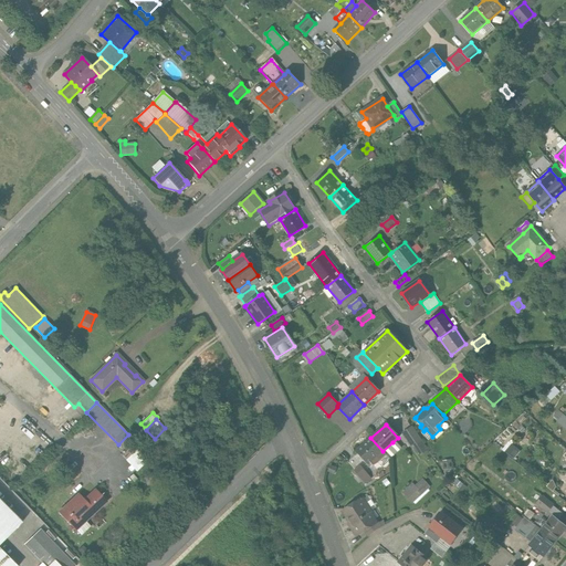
[(411,428),(402,433),(412,448),(415,447),(420,454),(427,450),(411,428)]
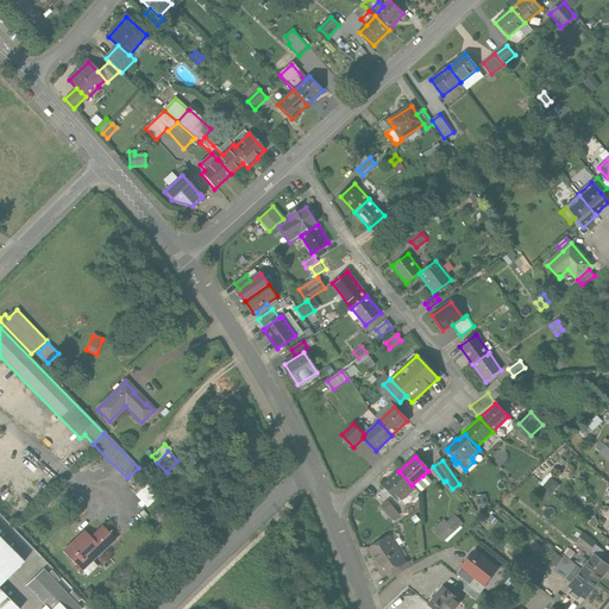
[(407,490),(412,485),(399,471),(383,485),(396,500),(399,497),(402,495),(406,498),(410,494),(407,490)]
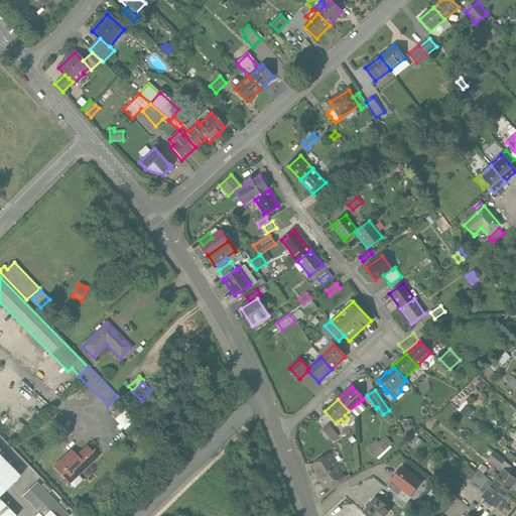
[(467,401),(460,408),(470,417),(477,409),(467,401)]
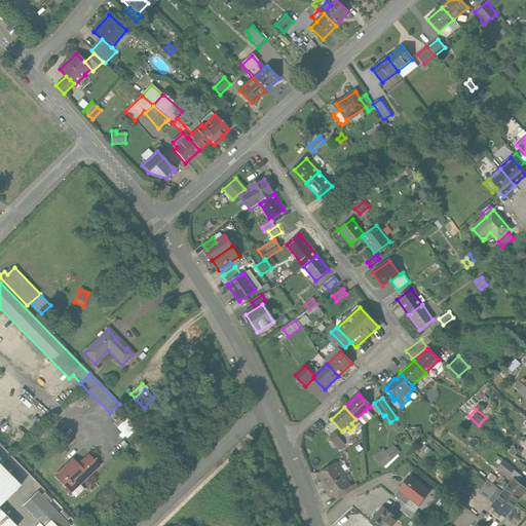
[(359,422),(362,426),(362,427),(372,418),(365,411),(355,419),(359,422)]
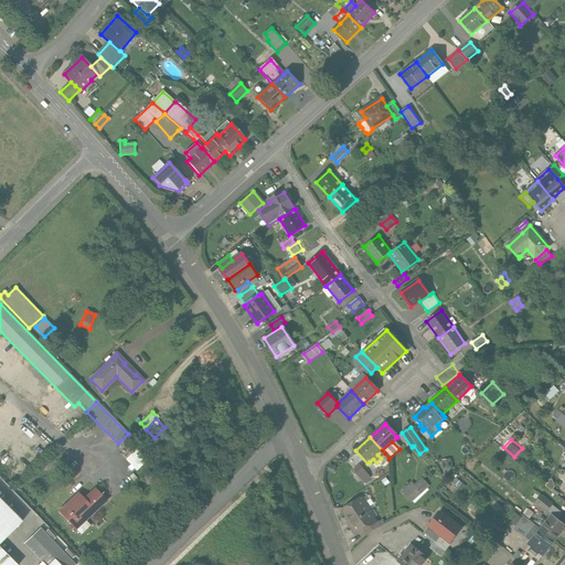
[(137,449),(126,459),(136,471),(148,460),(137,449)]
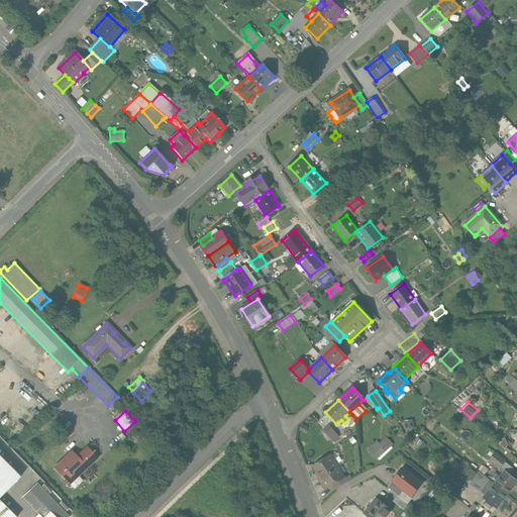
[(339,437),(329,425),(323,431),(332,442),(339,437)]
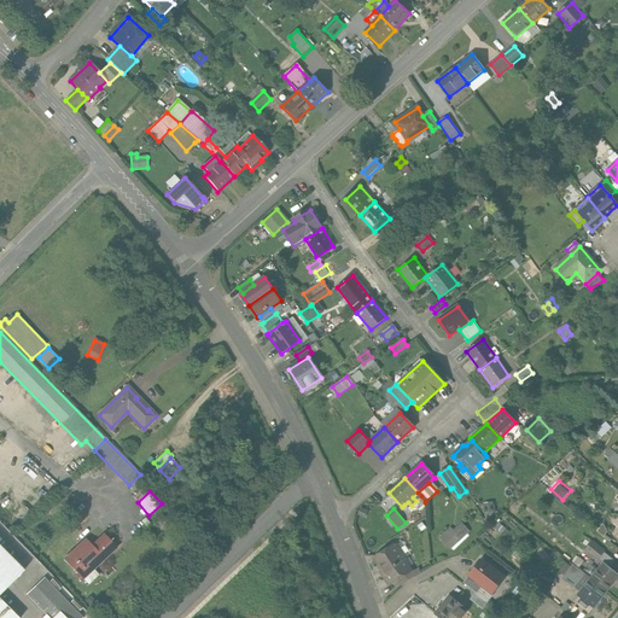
[(165,516),(156,525),(163,531),(172,523),(165,516)]
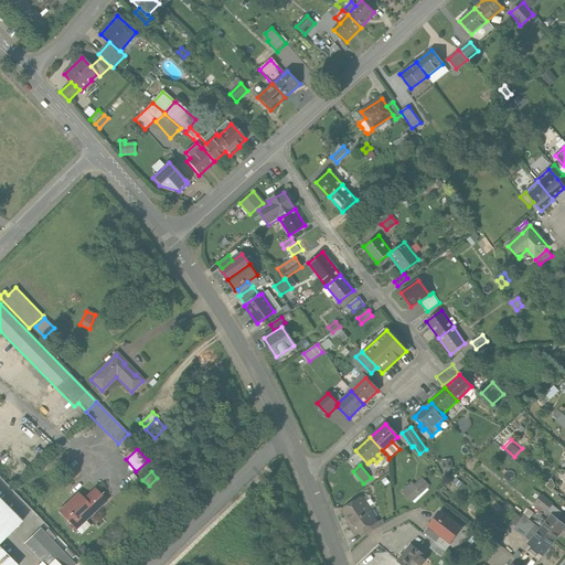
[(429,486),(422,479),(414,486),(412,483),(402,492),(412,502),(429,486)]
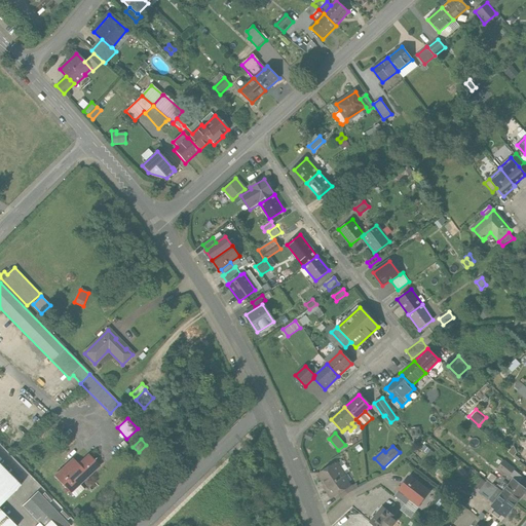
[(54,477),(70,493),(99,466),(89,455),(79,465),(74,459),(54,477)]
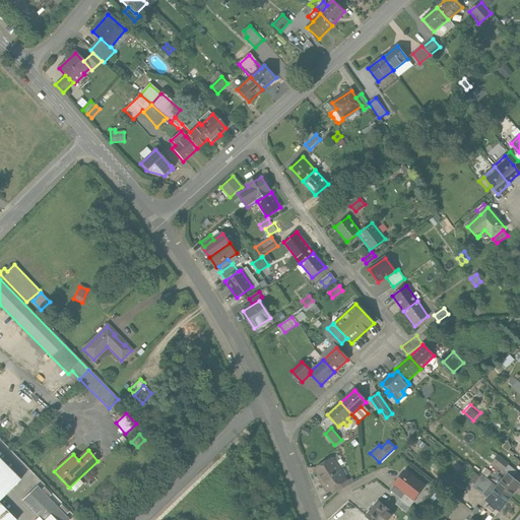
[(498,457),(493,463),(503,470),(507,464),(498,457)]
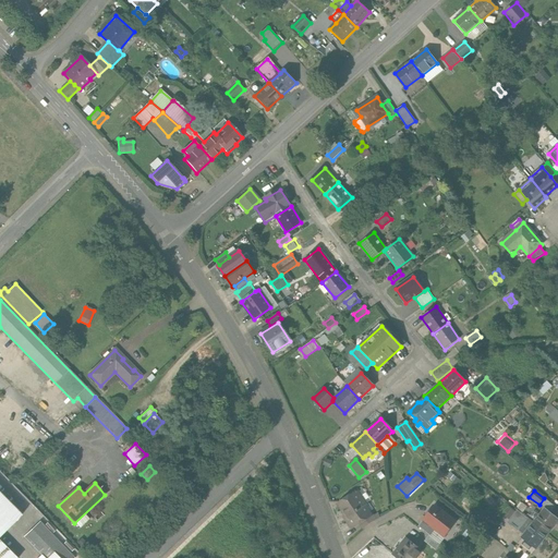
[(359,523),(371,516),(370,516),(364,507),(366,506),(356,492),(338,505),(343,513),(344,513),(346,514),(344,519),(351,529),(359,523)]
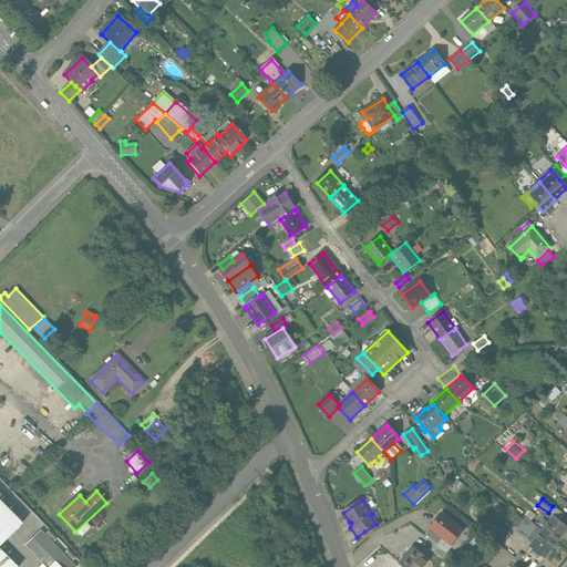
[(0,545),(21,524),(0,502),(0,545)]
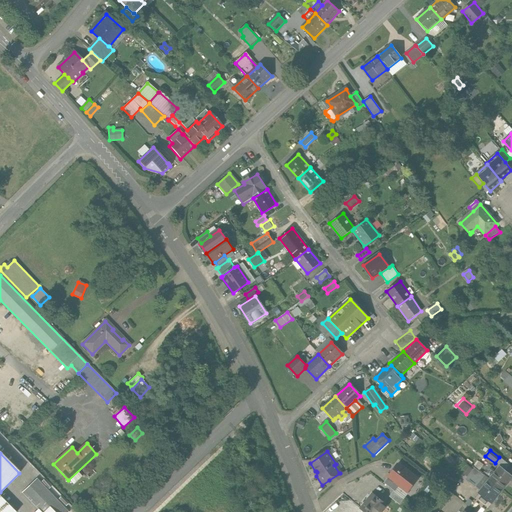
[(474,468),(478,471),(483,466),(478,462),(474,468)]
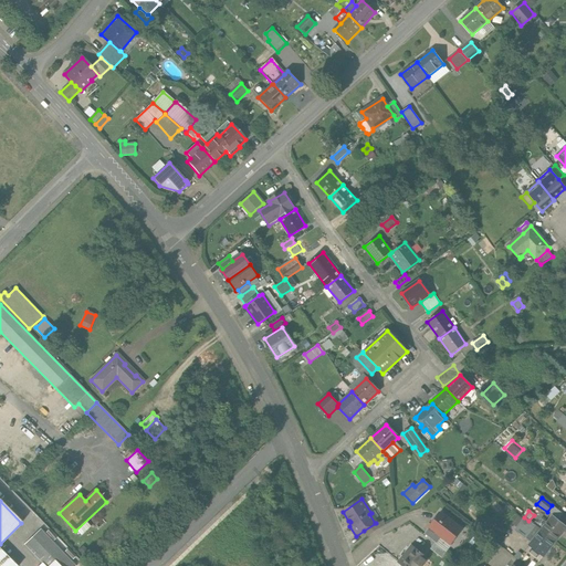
[(441,537),(449,543),(460,528),(441,513),(429,528),(431,530),(441,537)]
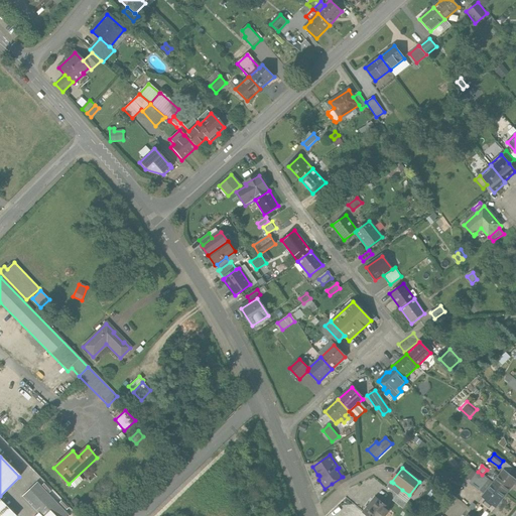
[(515,481),(515,480),(504,471),(493,484),(506,494),(515,481)]
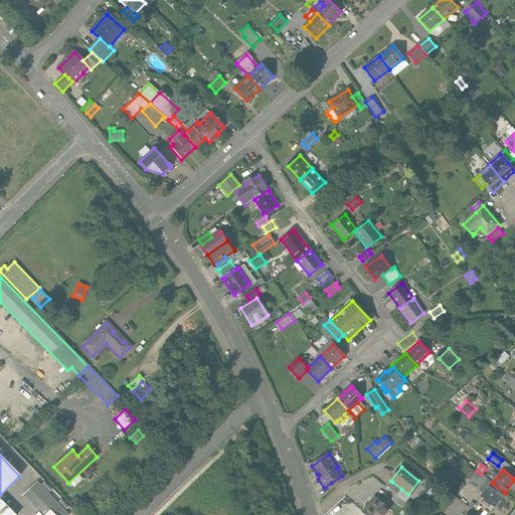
[(477,485),(483,477),(479,474),(472,482),(477,485)]
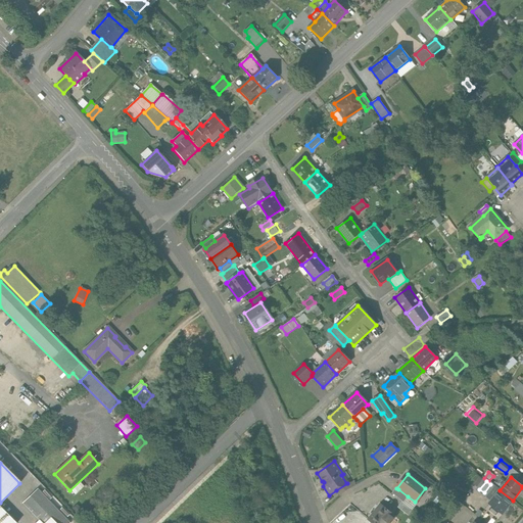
[(349,488),(350,487),(347,482),(346,483),(347,483),(336,490),(340,496),(349,488)]
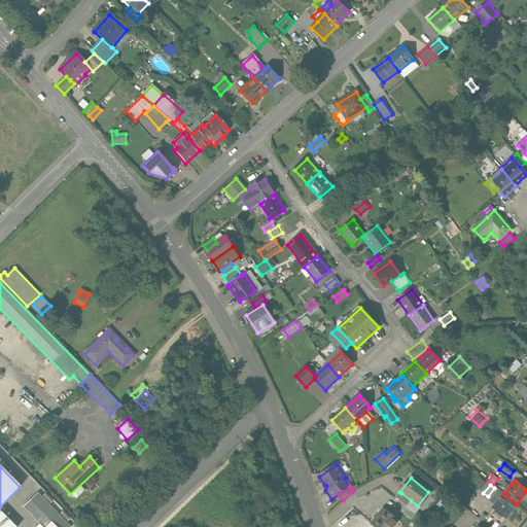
[(492,499),(498,492),(494,488),(488,496),(492,499)]
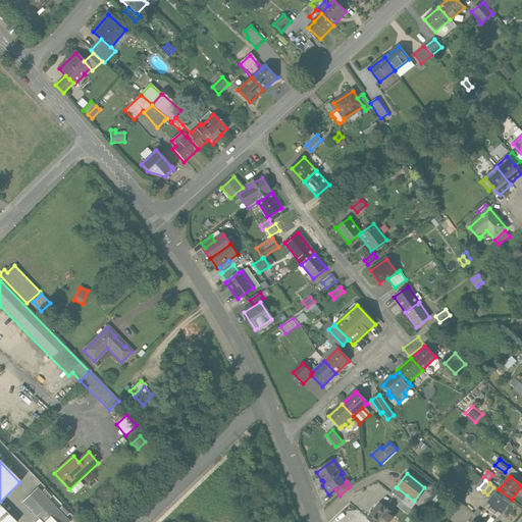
[(491,498),(498,490),(493,487),(487,494),(491,498)]
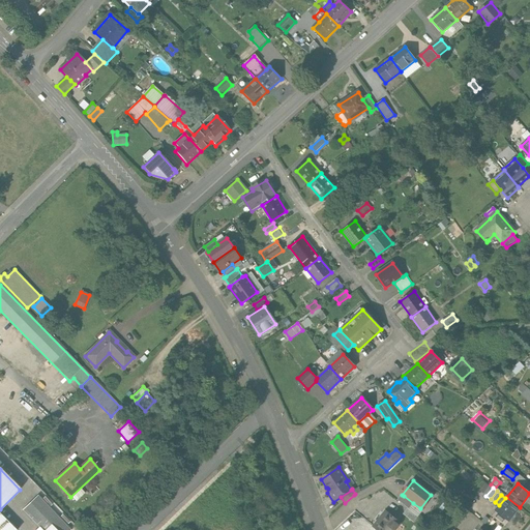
[(69,529),(37,496),(23,510),(40,529),(47,529),(52,526),(55,529),(69,529)]
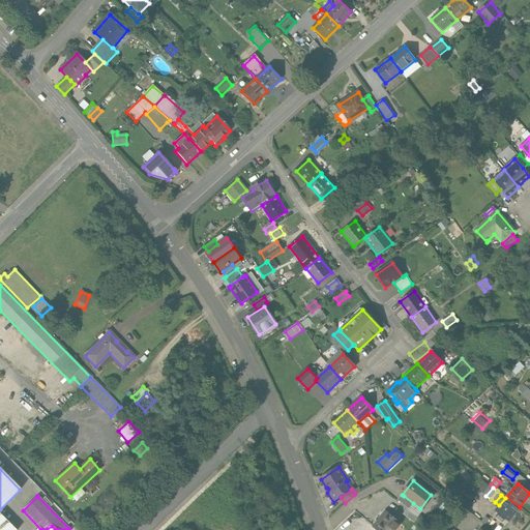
[(413,503),(404,496),(399,501),(408,508),(409,509),(413,503)]
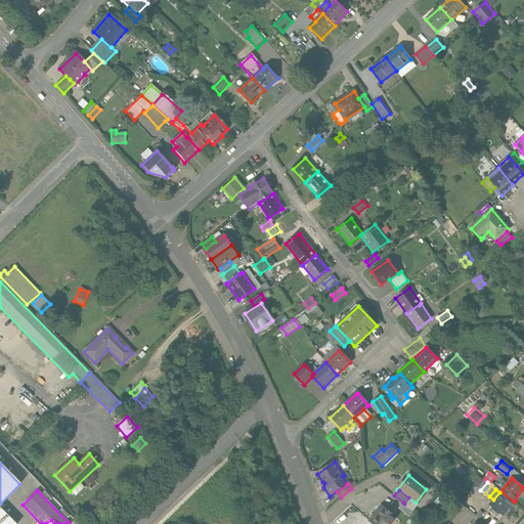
[(489,505),(503,516),(514,501),(500,491),(499,492),(493,499),(489,505)]
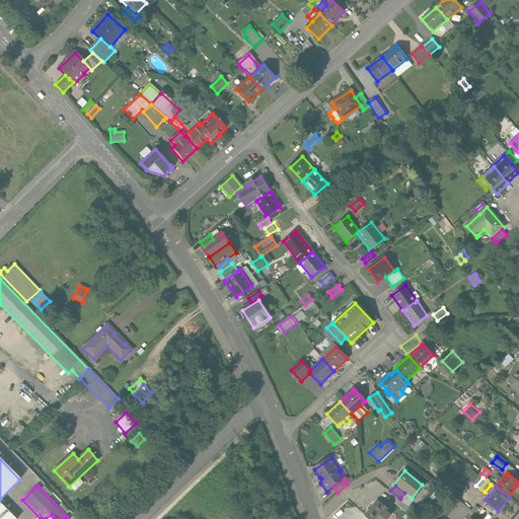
[(400,499),(399,498),(394,504),(404,512),(410,506),(400,499)]
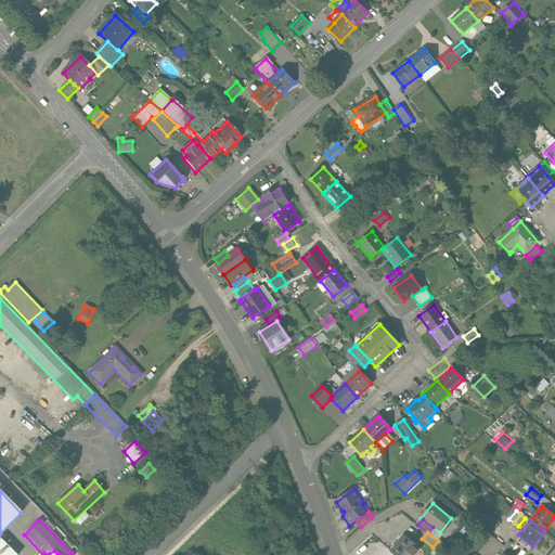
[(391,551),(396,554),(411,554),(417,547),(402,536),(391,551)]
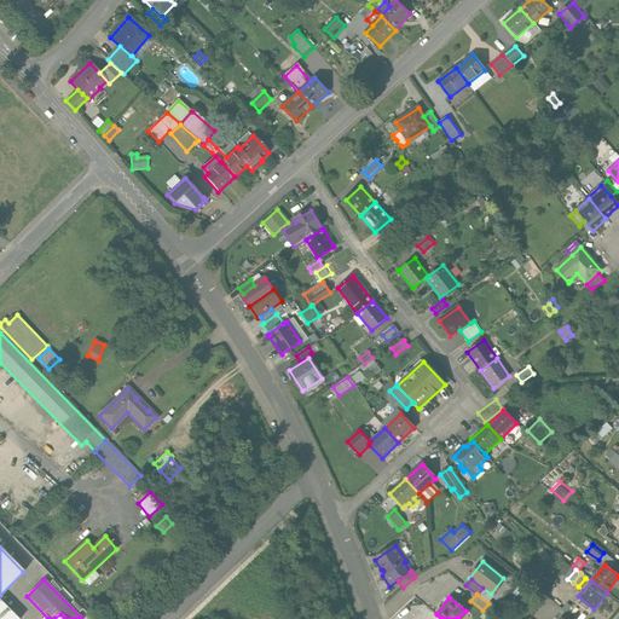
[(0,618),(18,618),(0,600),(0,618)]
